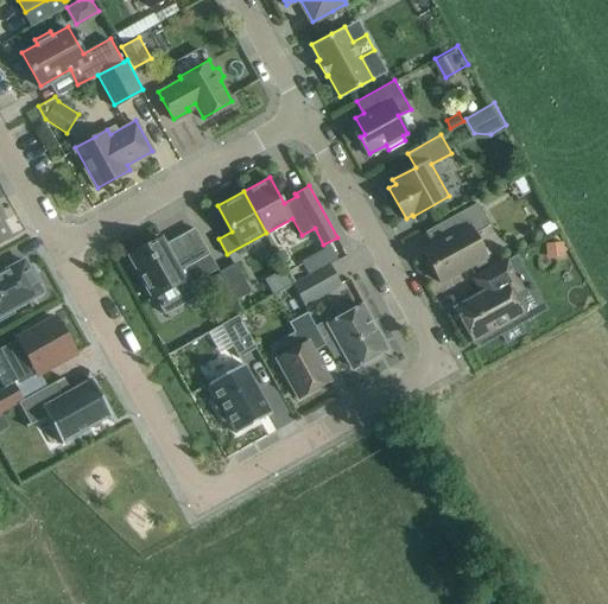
[(477,201),(466,208),(444,220),(453,234),(423,249),(441,281),(486,255),(474,233),(489,223),(477,201)]
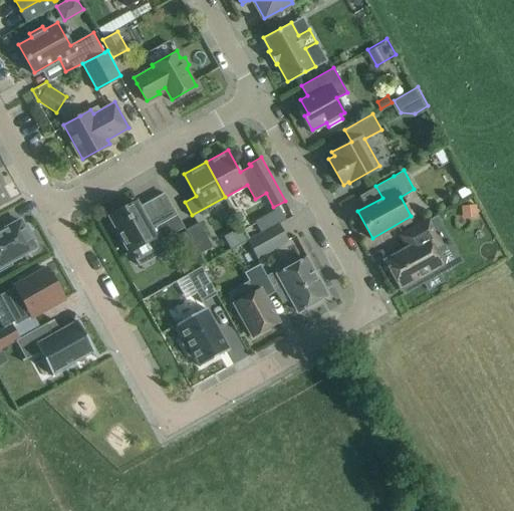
[(0,205),(9,200),(0,183),(0,205)]
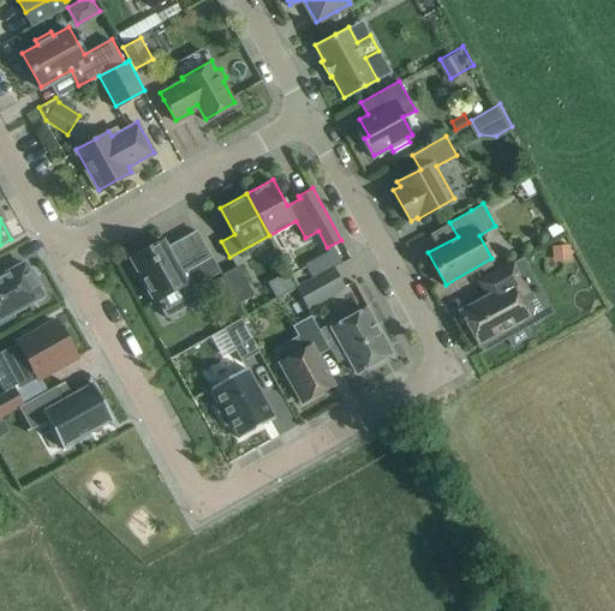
[(547,227),(551,235),(563,229),(557,221),(547,227)]
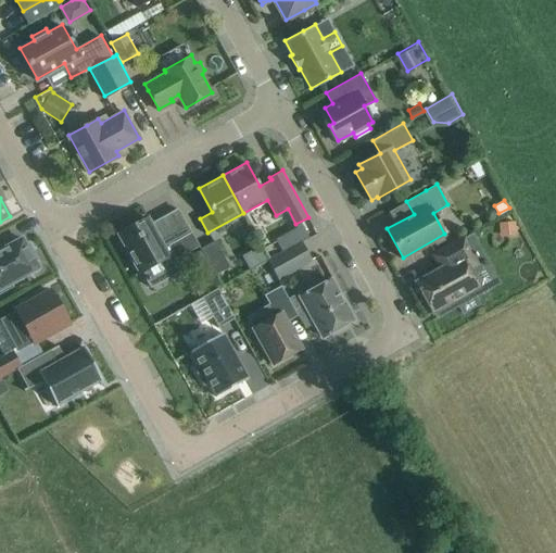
[(140,272),(142,271),(150,286),(181,268),(175,258),(199,244),(191,230),(164,246),(148,216),(118,233),(140,272)]
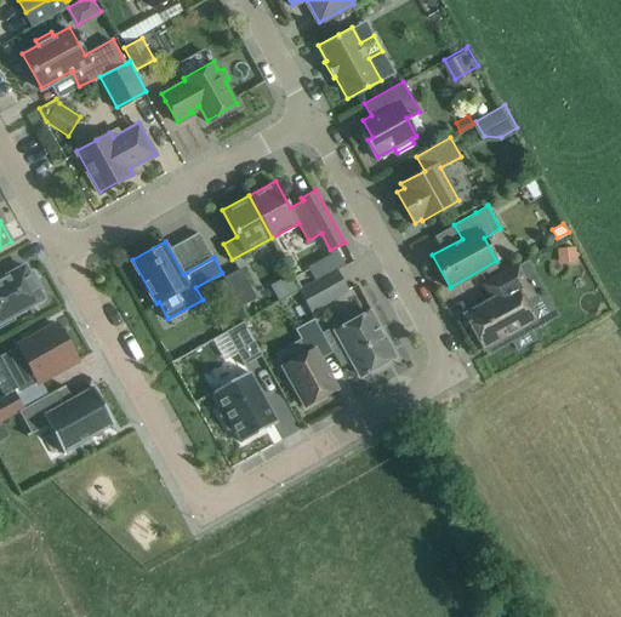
[(576,246),(559,247),(559,258),(577,257),(576,246)]
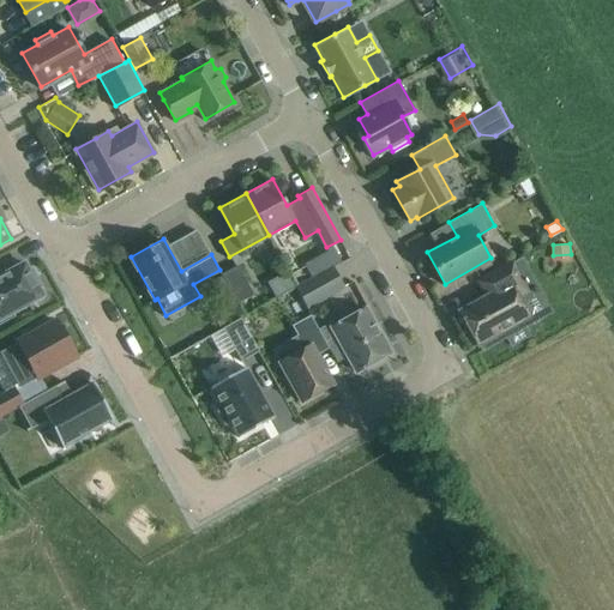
[(513,260),(499,267),(479,279),(487,295),(459,309),(479,343),(528,315),(511,283),(522,277),(513,260)]
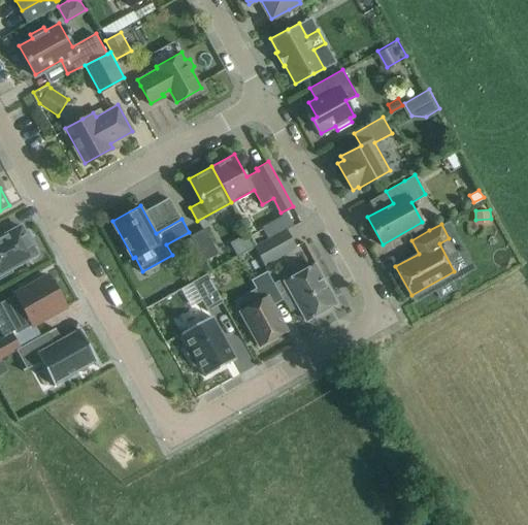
[(24,231),(21,225),(0,236),(0,276),(11,270),(10,267),(36,253),(33,248),(36,245),(27,229),(24,231)]
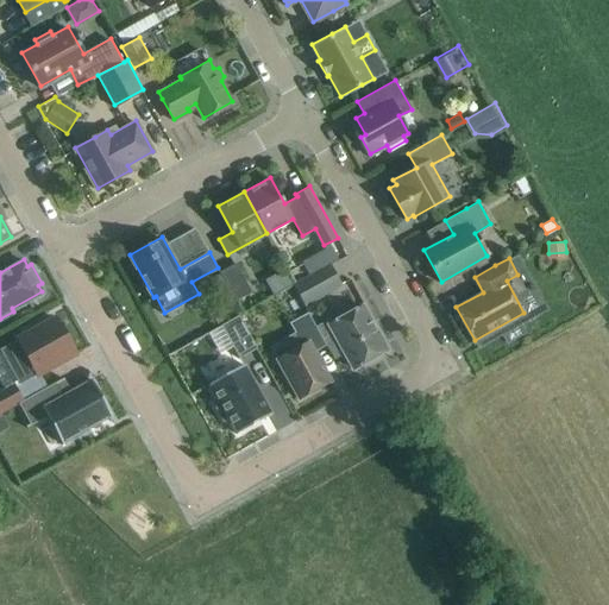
[(236,300),(251,291),(236,262),(220,270),(236,300)]
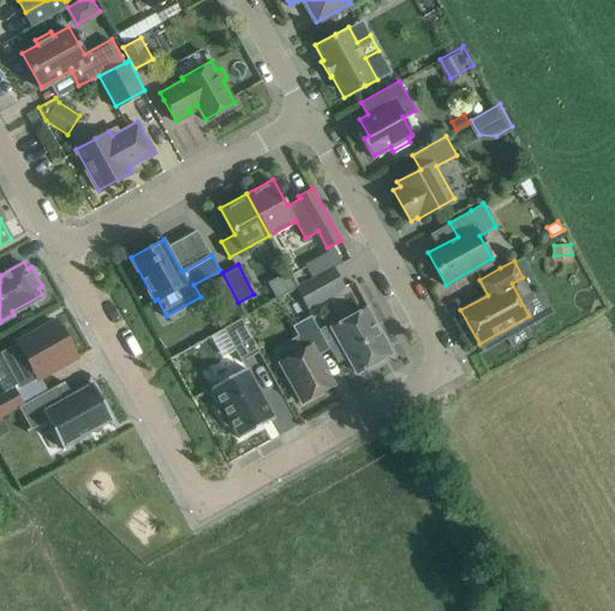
[(297,287),(308,306),(344,286),(333,267),(297,287)]
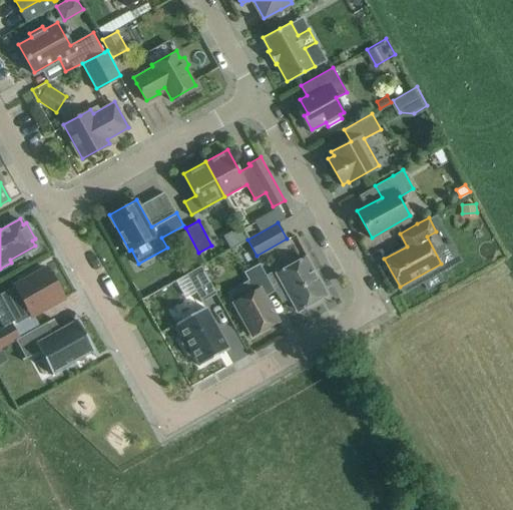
[(266,274),(275,290),(282,302),(291,297),(298,310),(326,294),(305,257),(284,270),(281,266),(266,274)]
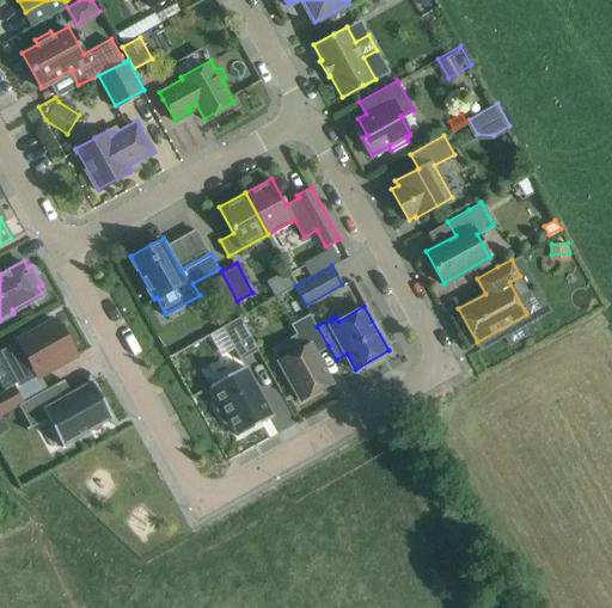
[(310,312),(295,320),(291,323),(304,345),(279,360),(300,399),(331,382),(316,352),(328,345),(317,326),(310,312)]
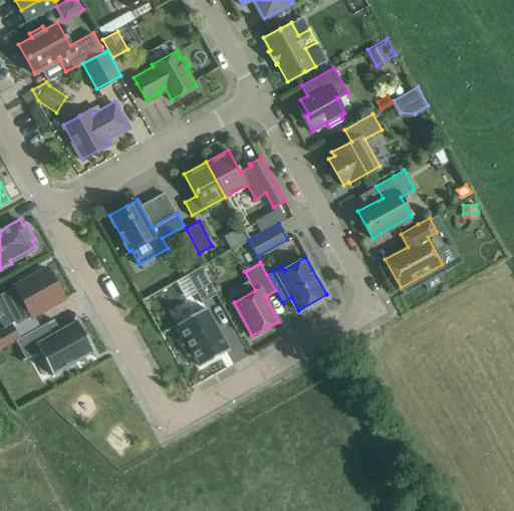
[(194,269),(187,273),(202,301),(217,293),(202,265),(194,269)]
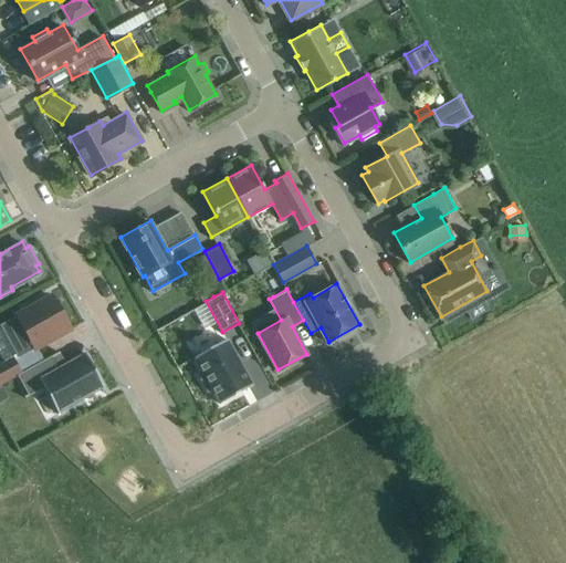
[(0,323),(0,324),(18,356),(70,327),(52,294),(0,323)]
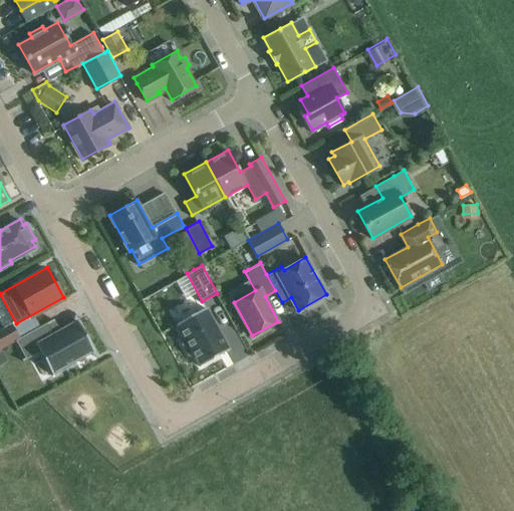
[(200,364),(229,348),(206,306),(176,323),(184,336),(180,338),(189,353),(193,351),(200,364)]
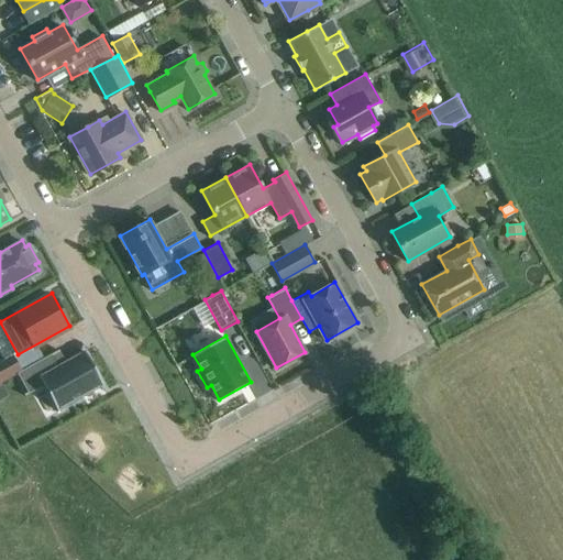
[(43,384),(57,409),(102,385),(105,390),(106,388),(85,350),(57,364),(52,354),(59,350),(58,349),(20,370),(17,372),(28,391),(24,393),(25,394),(43,384)]
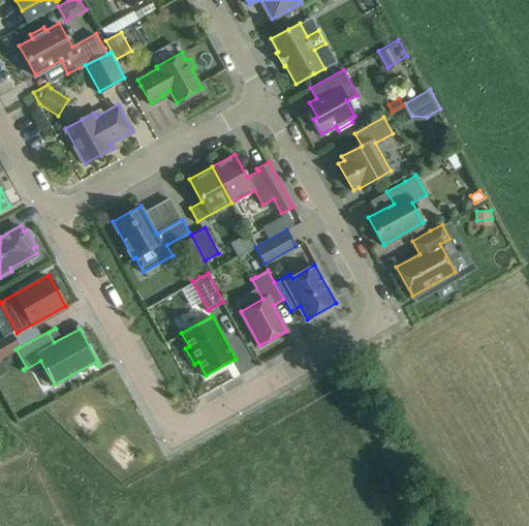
[(0,339),(0,358),(16,349),(19,347),(11,333),(0,339)]
